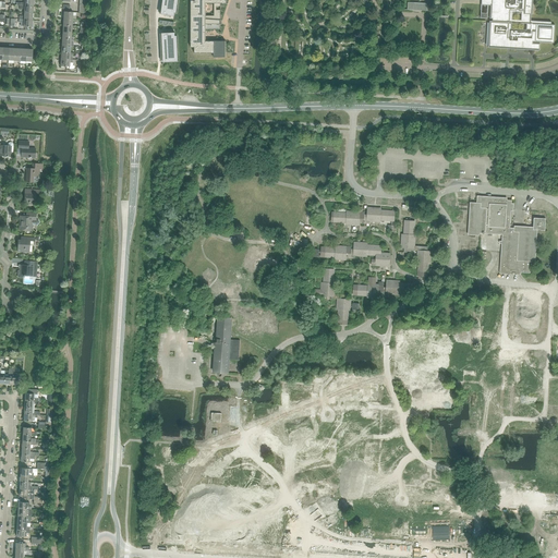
[(162,0),(161,14),(173,16),(176,0),(162,0)]
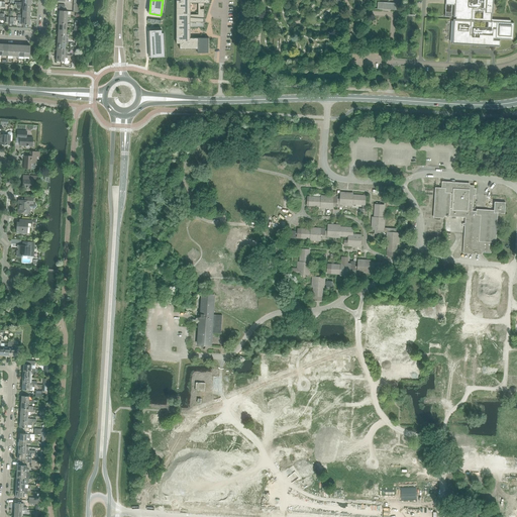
[(204,3),(209,3),(209,0),(180,0),(180,1),(177,1),(177,44),(180,44),(180,49),(197,49),(198,49),(198,54),(209,54),(209,38),(191,38),(191,28),(204,28),(204,3)]
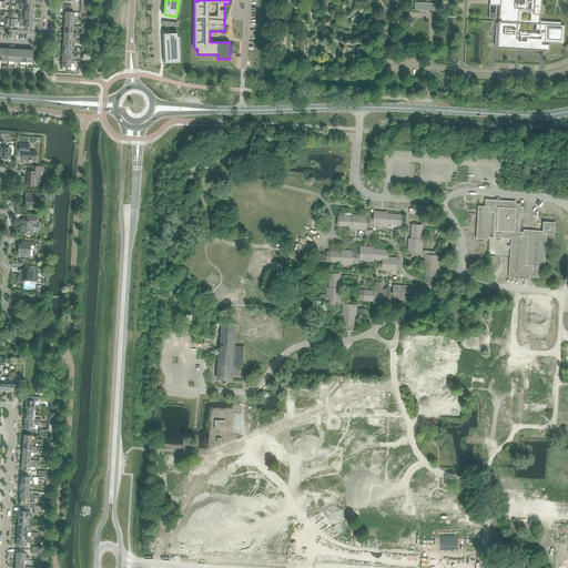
[(543,48),(541,48),(541,42),(564,44),(564,42),(563,42),(564,27),(565,27),(565,26),(561,26),(561,22),(540,21),(540,14),(541,14),(543,0),(490,0),(490,4),(490,6),(503,6),(501,14),(499,14),(499,19),(501,19),(501,21),(498,21),(498,23),(497,23),(495,46),(497,47),(497,49),(516,50),(516,47),(518,47),(519,47),(519,48),(526,48),(530,48),(535,48),(535,49),(543,49),(543,48)]
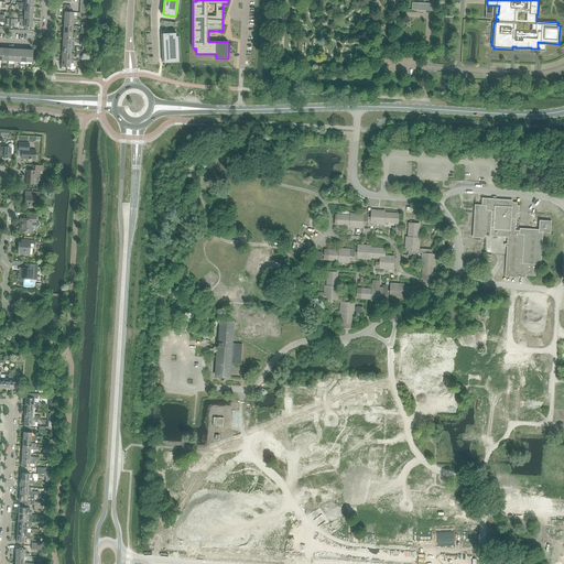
[(412,3),(412,10),(419,10),(427,11),(432,11),(432,10),(432,3),(413,2),(412,2),(412,3)]
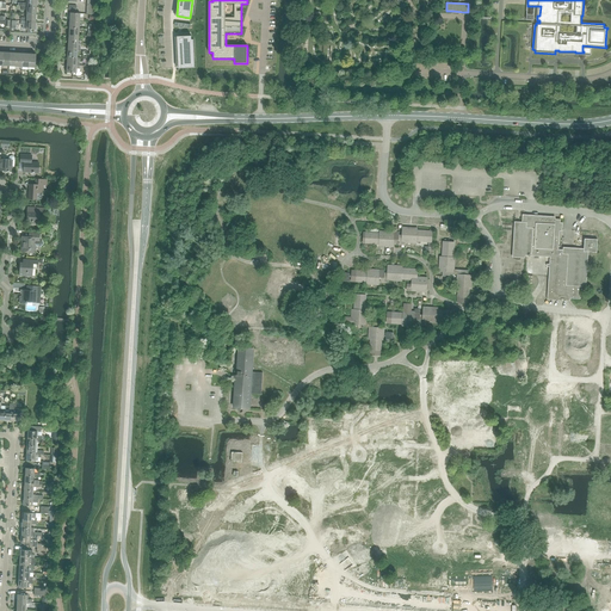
[(191,36),(177,37),(178,48),(178,50),(179,68),(192,68),(191,36)]
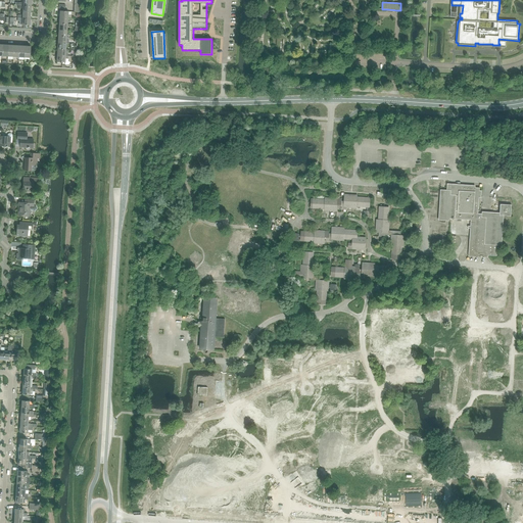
[(20,148),(32,148),(33,139),(27,139),(27,133),(17,132),(17,140),(20,140),(20,148)]
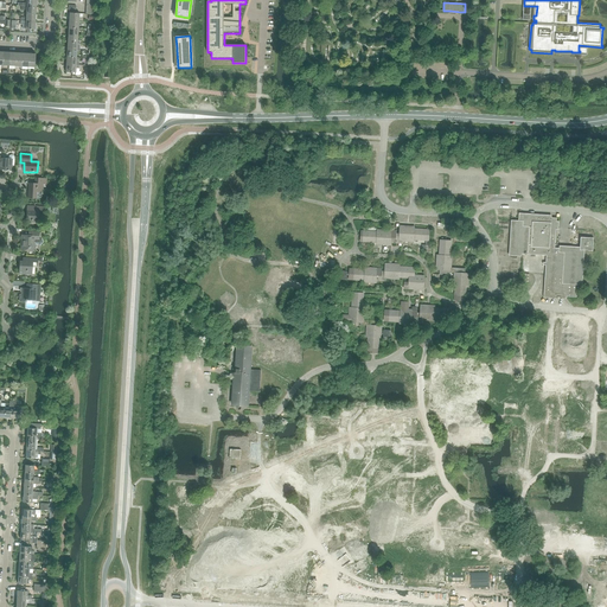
[(0,168),(12,170),(12,166),(14,166),(14,158),(14,157),(13,155),(12,155),(11,155),(10,155),(8,157),(8,158),(8,159),(2,158),(2,157),(0,155),(0,168)]
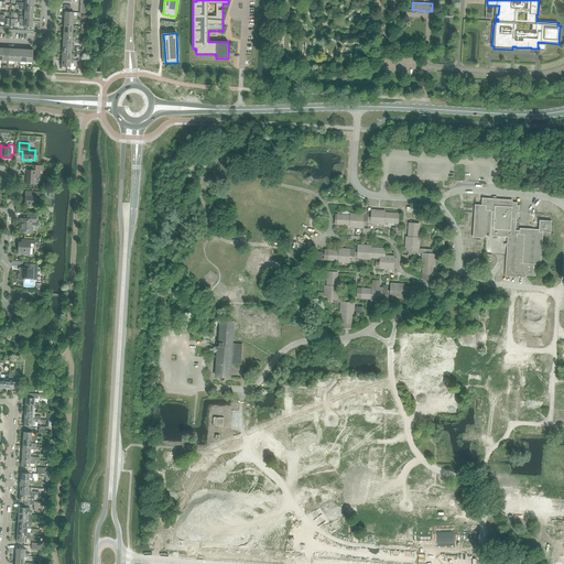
[(26,170),(26,184),(33,184),(35,184),(36,184),(38,184),(39,183),(39,182),(39,177),(40,177),(40,172),(43,172),(44,165),(33,165),(32,171),(26,170)]
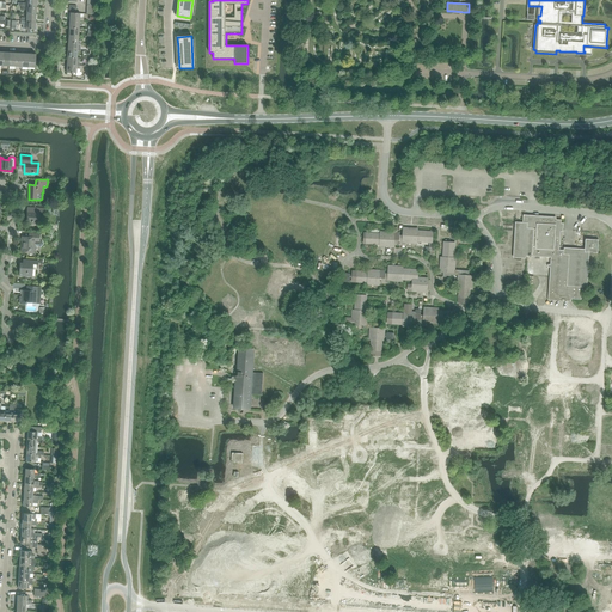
[(28,210),(26,220),(26,224),(38,224),(40,212),(46,213),(46,208),(35,208),(35,212),(28,210)]
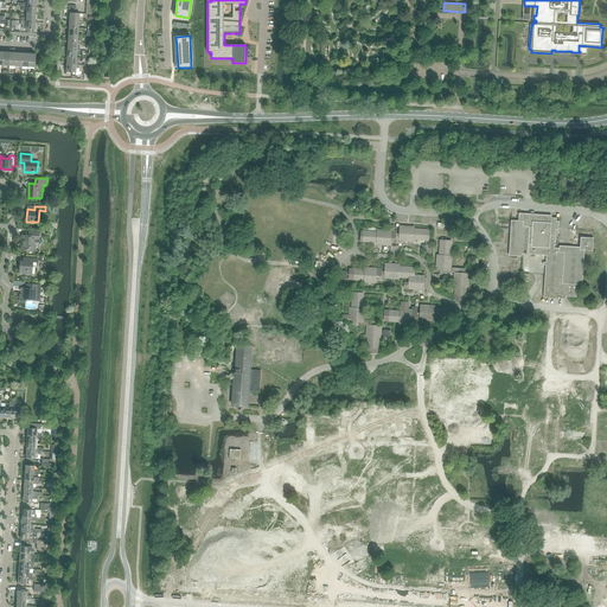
[(564,296),(576,298),(577,285),(582,286),(585,250),(593,251),(594,238),(581,237),(580,250),(555,248),(556,227),(558,227),(558,222),(556,222),(556,218),(529,217),(529,213),(518,213),(518,218),(518,221),(519,221),(519,225),(513,225),(511,254),(547,255),(544,295),(556,296),(557,294),(564,294),(564,296)]
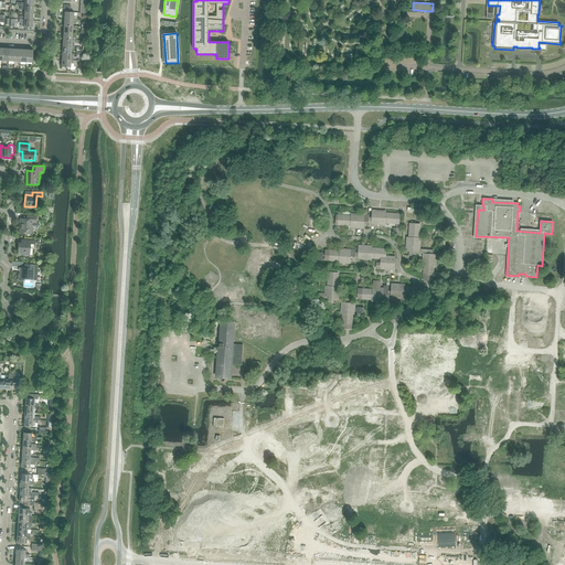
[(372,222),(364,222),(363,226),(371,227),(374,227),(374,224),(381,224),(381,223),(400,224),(400,219),(398,217),(398,214),(385,213),(385,212),(381,212),(379,212),(379,211),(372,211),(372,213),(372,216),(372,222)]
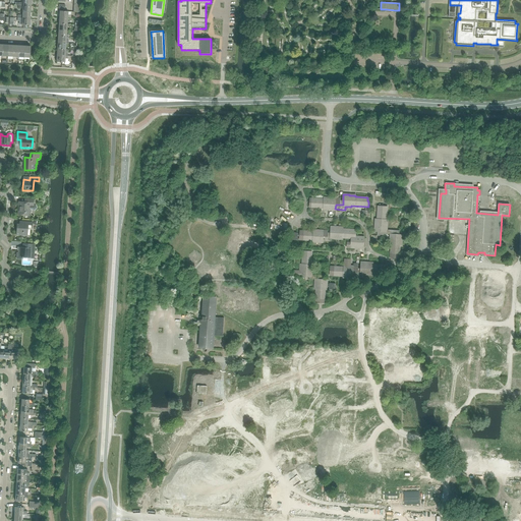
[(310,201),(309,208),(323,209),(327,209),(327,210),(335,211),(335,209),(336,205),(343,205),(343,199),(341,199),(341,198),(336,197),(331,197),(331,198),(328,198),(326,197),(325,197),(325,199),(311,198),(311,203),(310,201)]
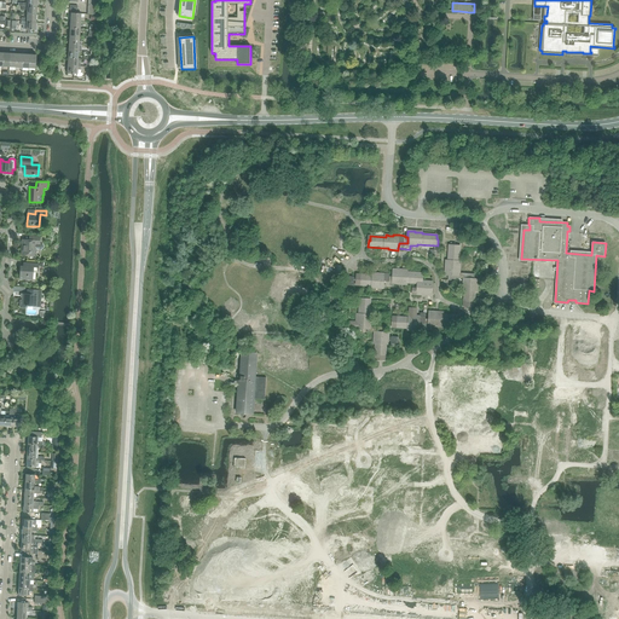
[(42,244),(40,244),(40,237),(29,236),(29,239),(22,239),(22,246),(23,246),(22,255),(28,255),(34,255),(35,250),(42,250),(44,249),(45,247),(42,244)]
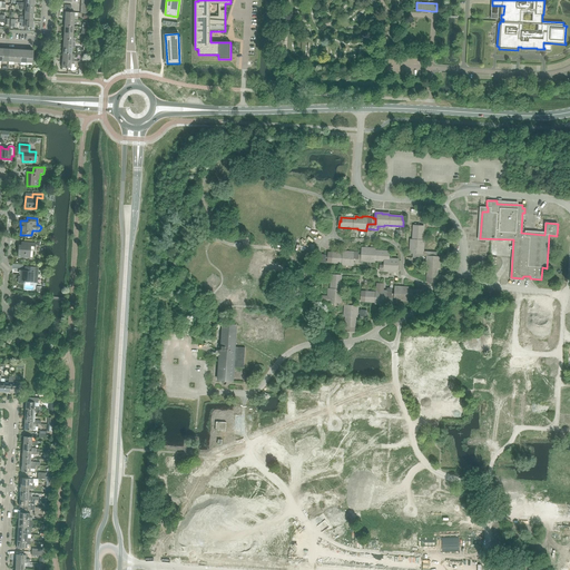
[(410,247),(410,253),(411,253),(412,253),(412,258),(421,258),(421,256),(426,256),(426,264),(428,264),(428,267),(428,273),(426,282),(436,283),(438,278),(438,267),(439,267),(439,266),(439,264),(439,262),(440,262),(440,256),(436,256),(436,255),(436,253),(429,252),(423,252),(424,244),(422,244),(422,239),(423,227),(419,227),(419,226),(413,225),(413,229),(412,241),(411,241),(411,244),(412,245),(412,247),(411,247),(410,247)]
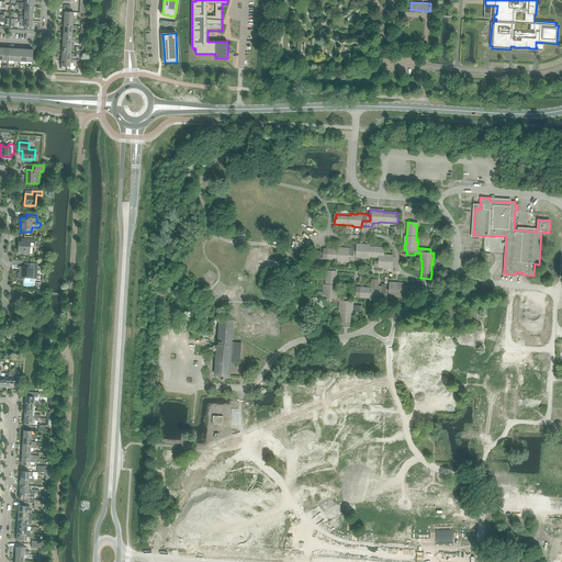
[(18,254),(30,255),(30,245),(34,245),(35,239),(25,238),(24,242),(19,242),(18,254)]
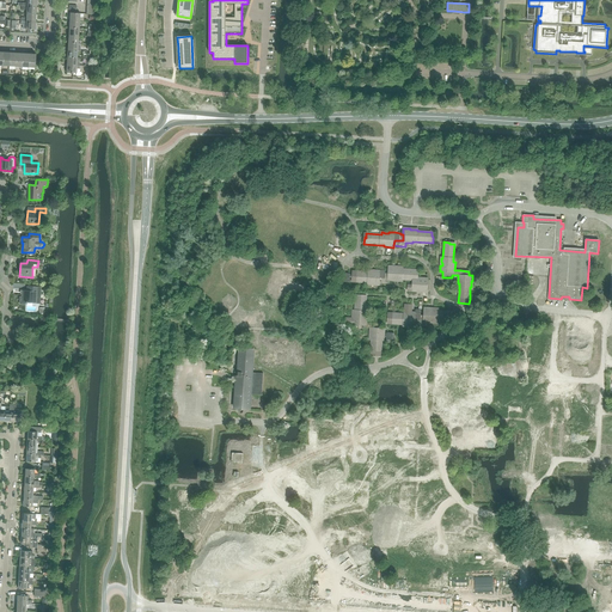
[(387,273),(387,280),(390,281),(398,281),(398,280),(403,280),(412,280),(412,277),(417,277),(417,274),(416,274),(417,270),(403,269),(403,268),(401,267),(398,267),(398,268),(395,268),(395,267),(389,265),(389,269),(387,273)]
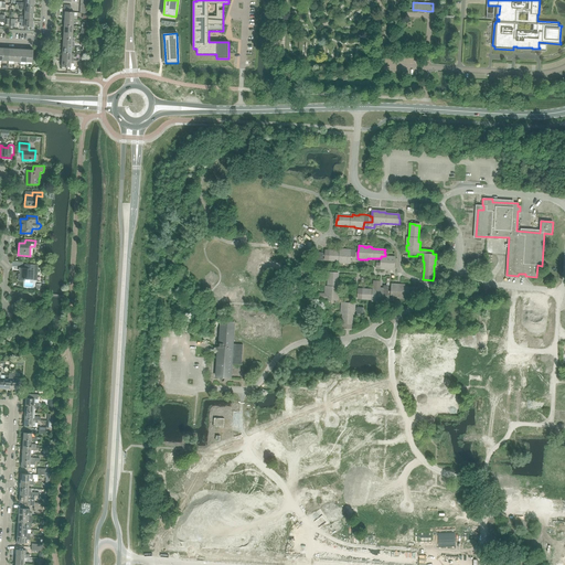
[(317,253),(317,260),(323,260),(323,256),(326,256),(324,260),(329,260),(338,260),(342,262),(342,263),(350,263),(350,262),(352,262),(358,262),(360,263),(360,259),(358,258),(358,252),(355,252),(355,251),(351,249),(347,249),(347,251),(343,251),(341,249),(340,252),(326,251),(326,254),(323,254),(323,253),(317,253)]
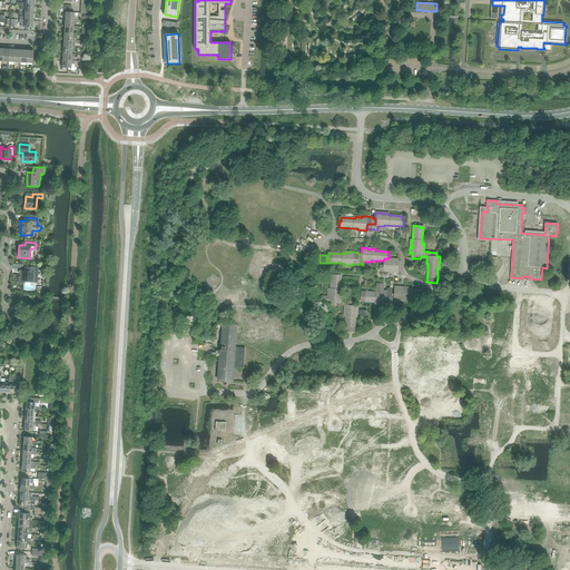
[(380,264),(380,271),(387,272),(393,272),(396,272),(397,272),(397,271),(399,261),(399,259),(389,258),(384,258),(384,261),(384,264),(380,264)]
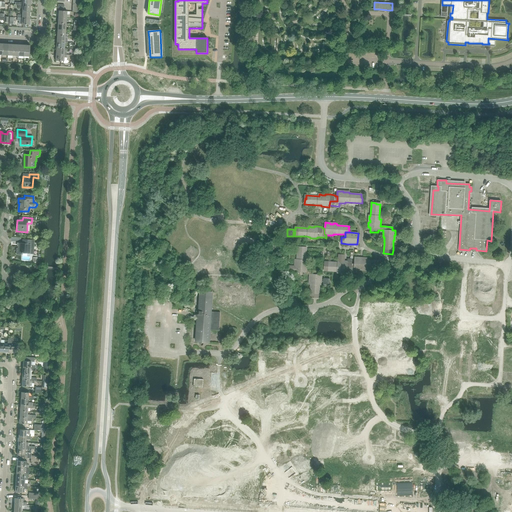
[(238,238),(238,239),(234,239),(233,244),(255,244),(256,239),(253,239),(253,238),(250,238),(250,237),(247,237),(247,242),(244,241),(244,237),(241,236),(241,238),(238,238)]
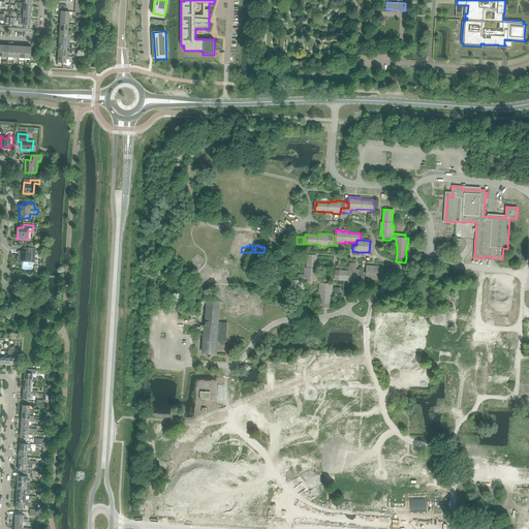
[(18,256),(17,262),(22,262),(22,261),(23,261),(34,262),(35,248),(24,247),(24,251),(20,251),(19,257),(18,256)]
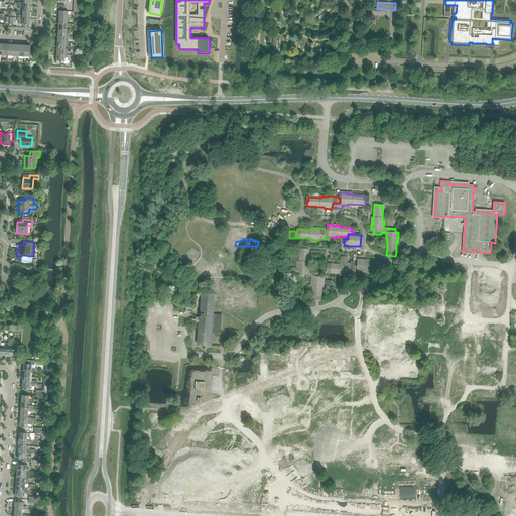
[(291,268),(290,273),(299,274),(299,278),(306,278),(306,276),(306,274),(315,274),(315,272),(312,272),(308,272),(309,265),(307,265),(308,262),(308,250),(305,250),(305,249),(299,249),(299,254),(299,262),(297,262),(297,264),(297,266),(298,266),(298,268),(291,268)]
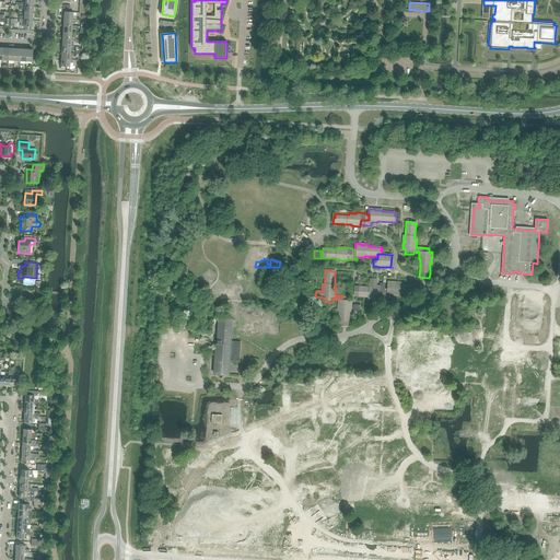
[(380,292),(380,298),(384,298),(387,298),(389,298),(389,295),(397,295),(397,293),(400,294),(404,294),(413,294),(413,291),(415,291),(415,284),(410,284),(409,284),(404,284),(400,284),(400,283),(398,282),(396,282),(396,283),(394,283),(394,282),(388,281),(388,284),(386,284),(386,276),(384,276),(383,283),(381,283),(381,286),(381,290),(380,292)]
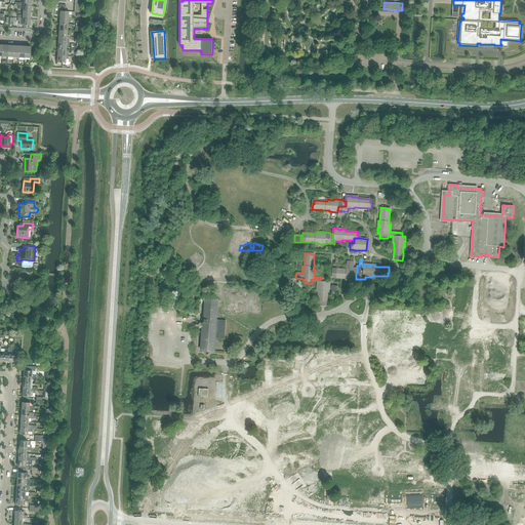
[(333,269),(332,277),(346,278),(349,278),(349,280),(356,280),(356,279),(356,274),(357,272),(357,268),(354,268),(354,260),(348,260),(347,268),(347,269),(333,269)]
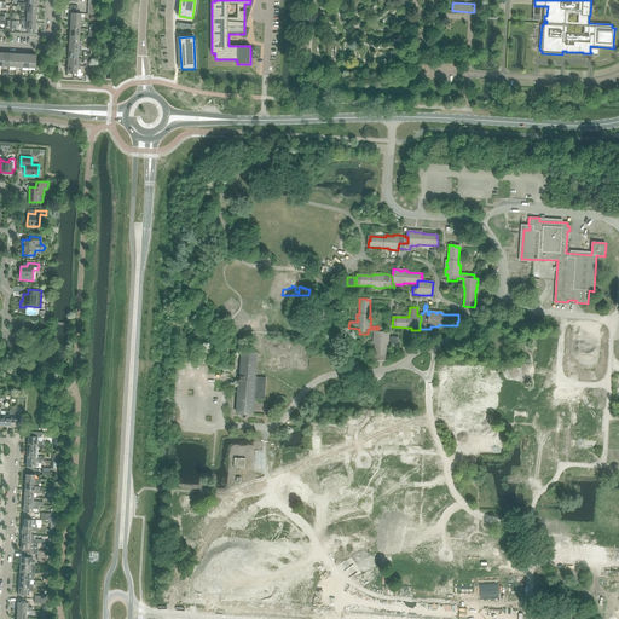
[(368,329),(368,331),(374,331),(374,340),(375,340),(375,343),(375,354),(375,356),(379,356),(379,360),(385,360),(386,343),(387,345),(388,340),(391,341),(391,345),(398,345),(399,337),(392,336),(392,337),(388,337),(388,333),(385,333),(385,328),(379,327),(379,329),(368,329)]
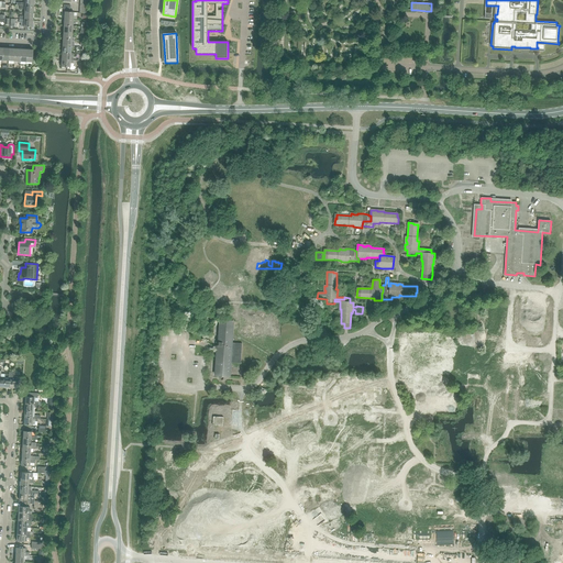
[(218,350),(216,375),(218,375),(224,376),(227,376),(230,376),(231,362),(241,363),(242,343),(232,342),(233,322),(224,321),(220,321),(219,334),(218,345),(218,350)]
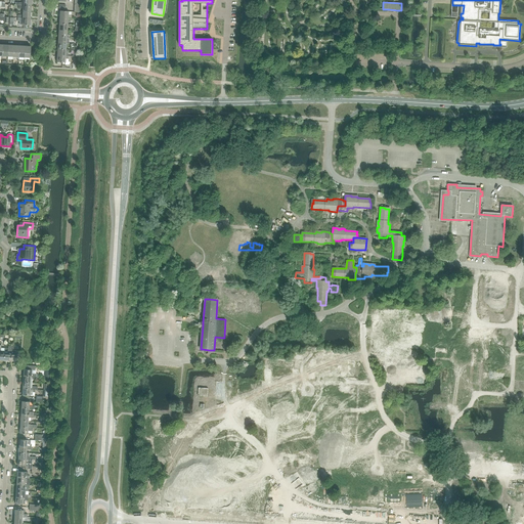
[(11,348),(10,361),(16,361),(16,357),(20,357),(20,351),(13,351),(13,349),(14,346),(11,346),(11,348)]
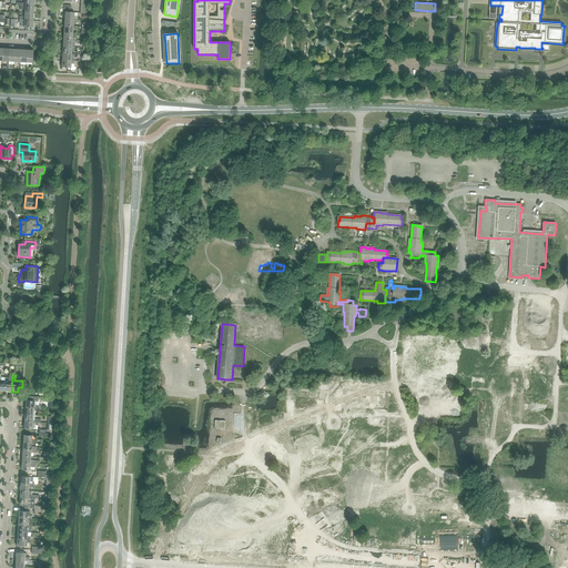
[(24,405),(24,407),(26,407),(39,408),(41,408),(41,405),(39,405),(33,405),(34,401),(38,401),(38,397),(29,397),(29,401),(26,401),(26,405),(24,405)]
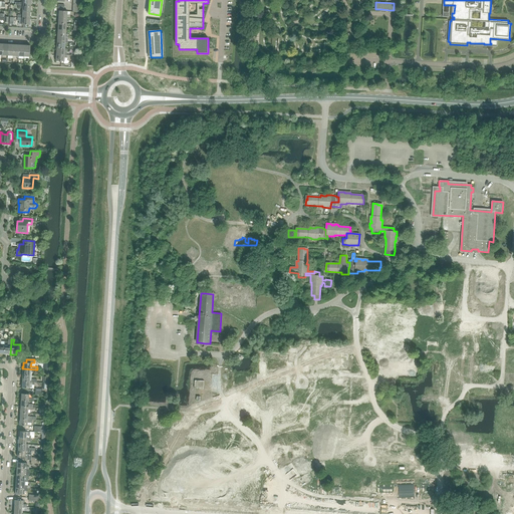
[(195,389),(198,389),(204,389),(204,388),(204,386),(204,380),(195,380),(195,389)]
